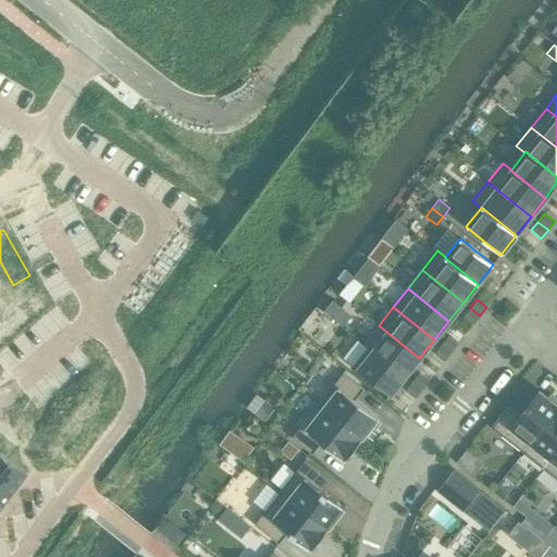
[(470,308),(463,316),(473,324),(480,316),(470,308)]
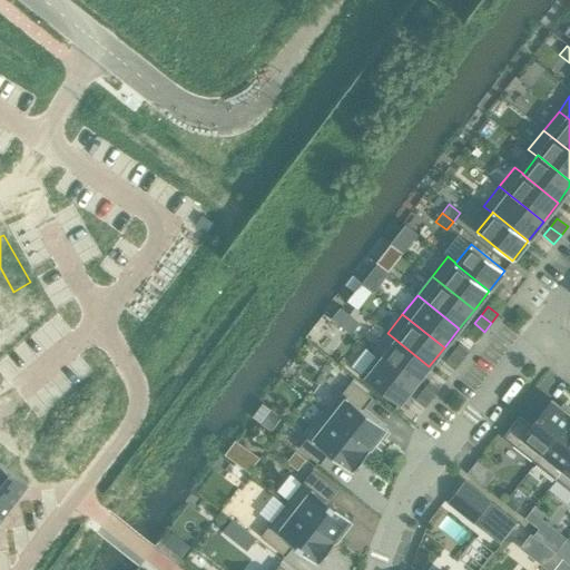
[(387,333),(372,353),(376,356),(376,355),(414,384),(429,366),(387,333)]
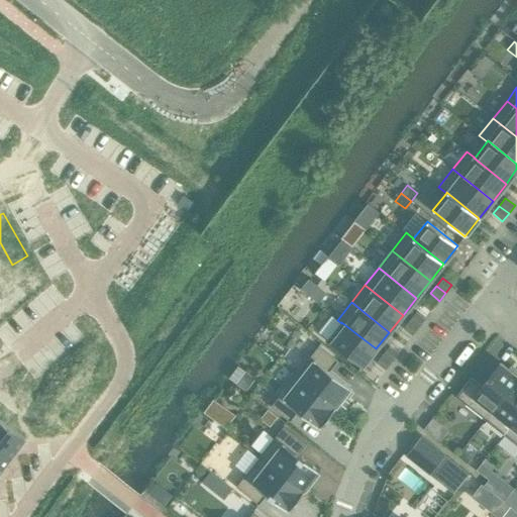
[(415,312),(409,320),(418,327),(425,319),(415,312)]
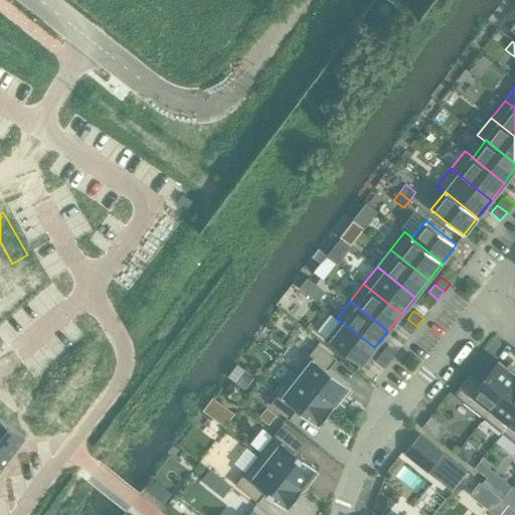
[(407,319),(401,326),(410,334),(416,326),(407,319)]
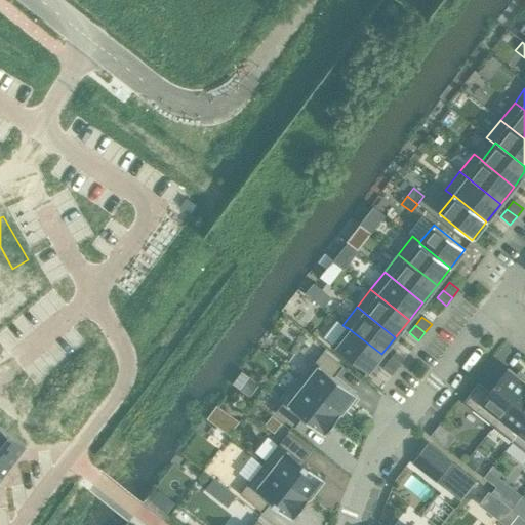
[(347,328),(332,346),(367,372),(381,354),(347,327),(347,328)]
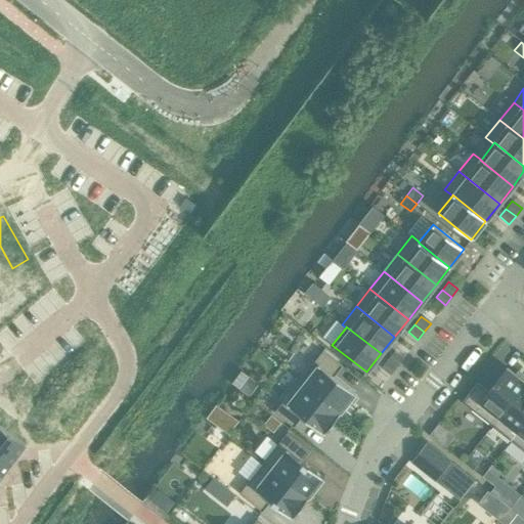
[(299,380),(299,381),(340,413),(355,393),(334,377),(342,365),(322,350),(299,380)]
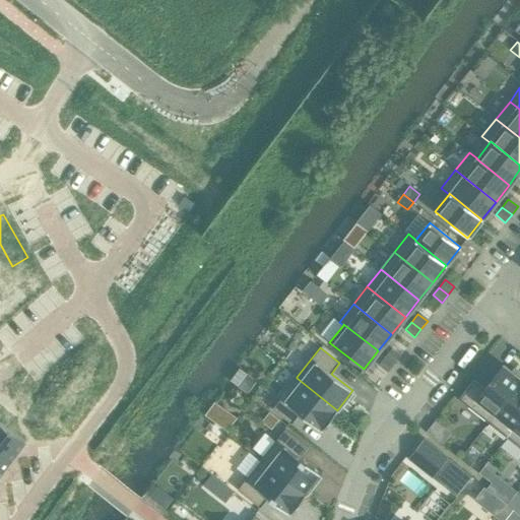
[(391,347),(384,355),(394,364),(400,355),(391,347)]
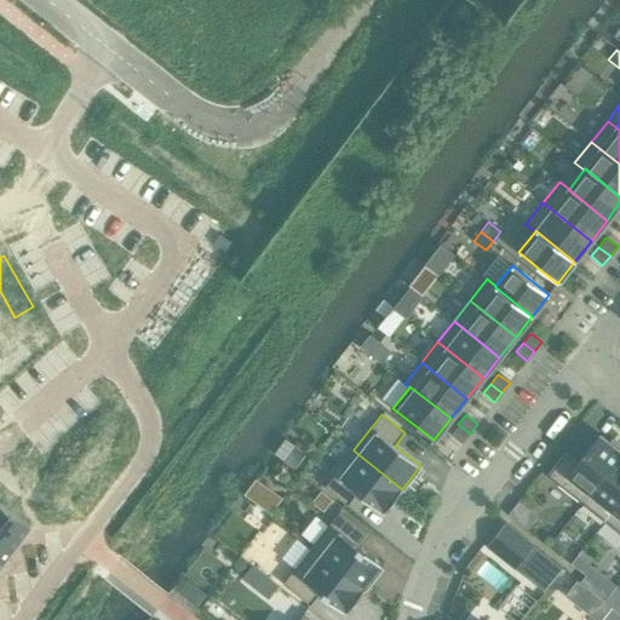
[(458,424),(451,434),(463,443),(470,434),(458,424)]
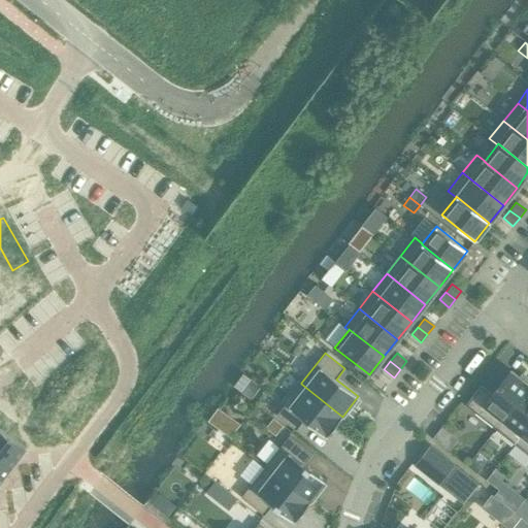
[(481,386),(465,405),(496,429),(527,388),(527,378),(522,373),(519,377),(510,370),(492,394),(481,386)]
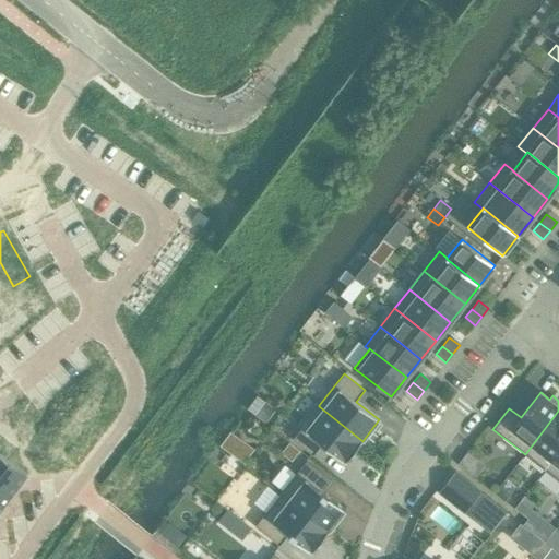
[(301,428),(293,439),(313,455),(322,444),(345,462),(363,441),(319,406),(319,405),(314,402),(297,425),(301,428)]
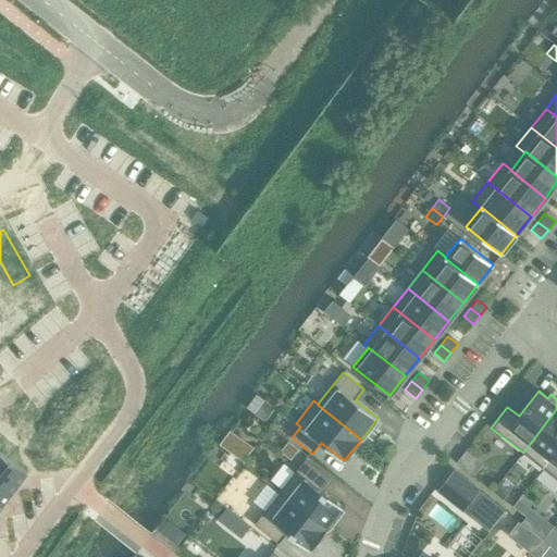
[(556,409),(523,453),(543,468),(556,449),(556,409)]
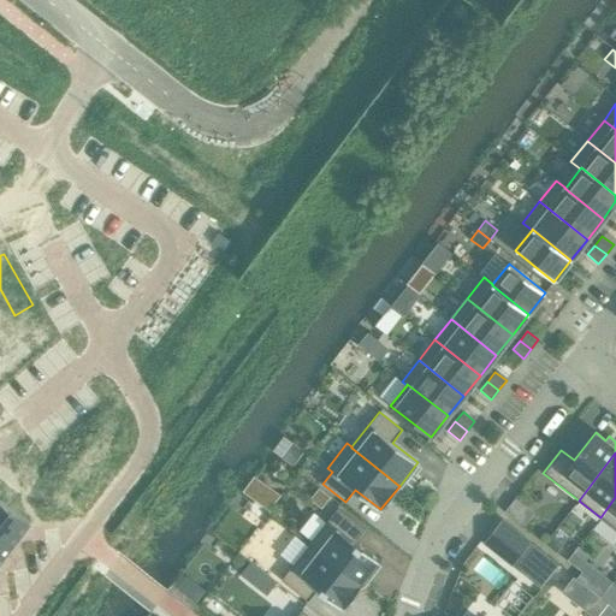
[(615,497),(600,517),(615,529),(615,497)]
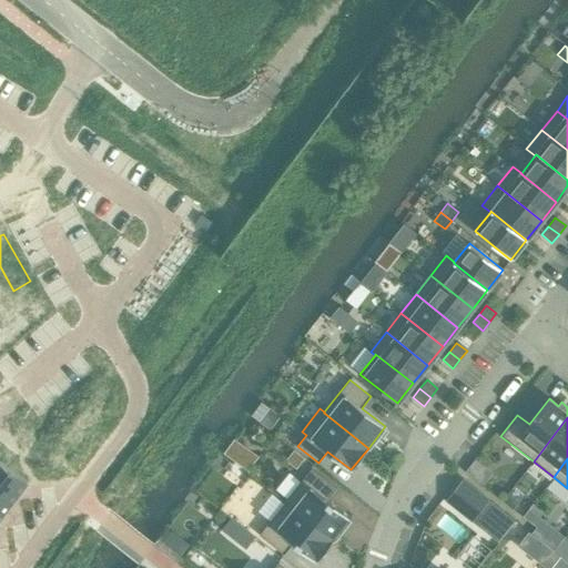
[(0,460),(0,494),(11,503),(28,482),(0,460)]
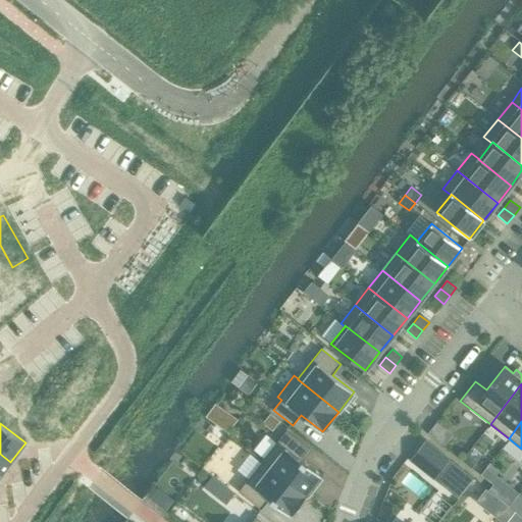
[(285,430),(262,461),(307,496),(322,476),(301,459),(309,449),(285,430)]
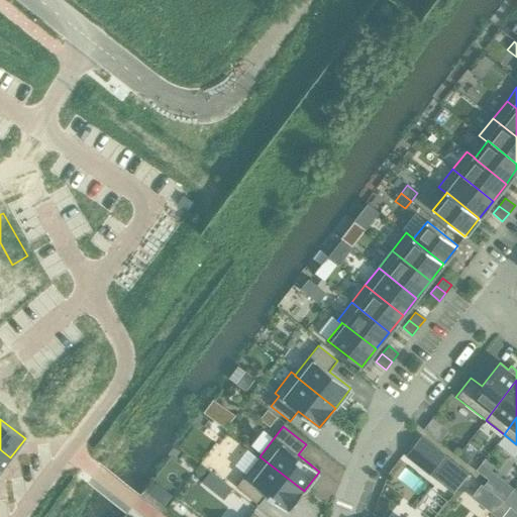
[(443,454),(421,437),(407,455),(429,473),(443,454)]
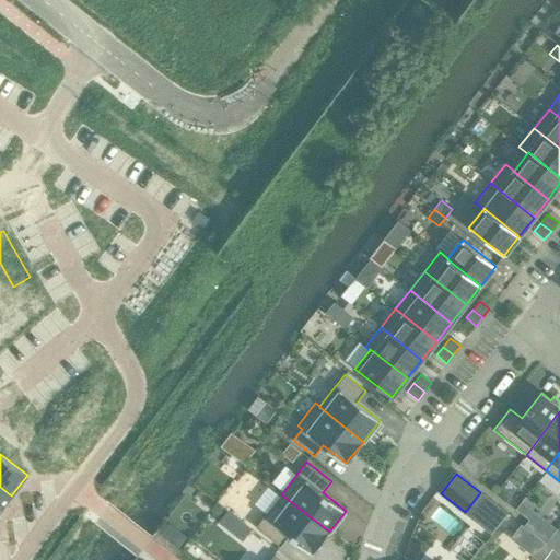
[(0,487),(0,510),(11,496),(0,487)]
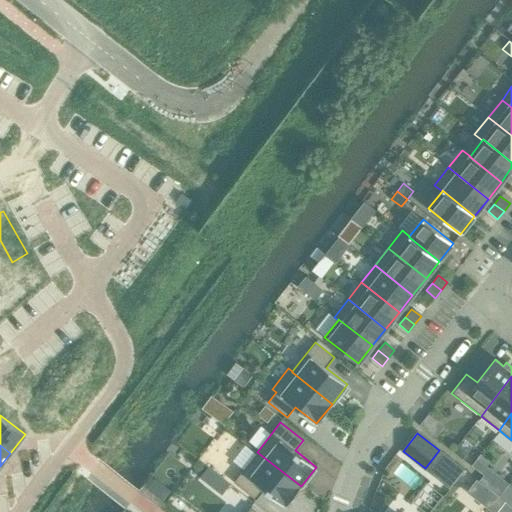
[(458,445),(453,452),(462,459),(467,452),(458,445)]
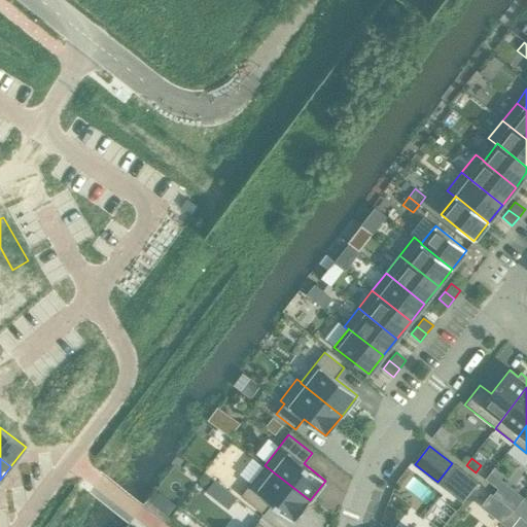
[(265,465),(240,496),(264,514),(272,503),(293,521),(310,500),(265,465)]
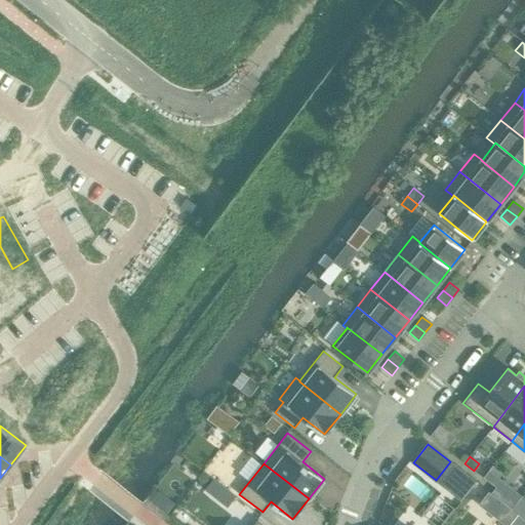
[(225,488),(217,495),(229,505),(236,496),(225,488)]
